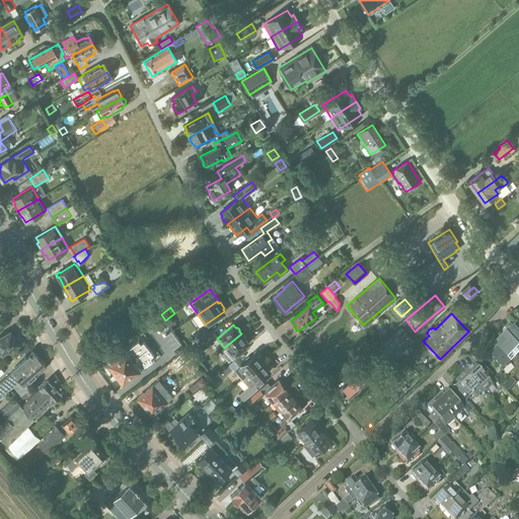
[(200,340),(211,331),(207,325),(196,335),(200,340)]
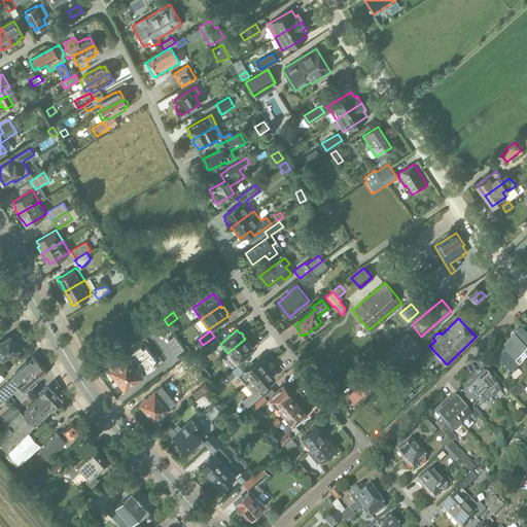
[(526,357),(526,341),(518,330),(514,335),(517,338),(512,342),(507,346),(508,346),(514,342),(526,355),(525,355),(526,357)]
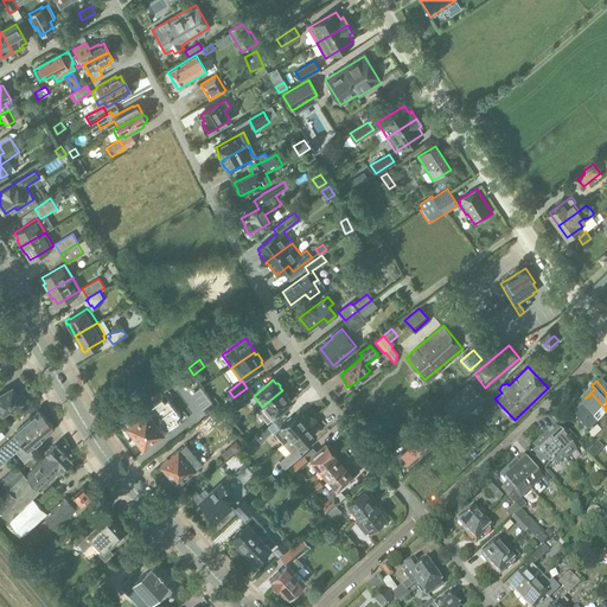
[(483,398),(468,382),(438,410),(452,427),(483,398)]
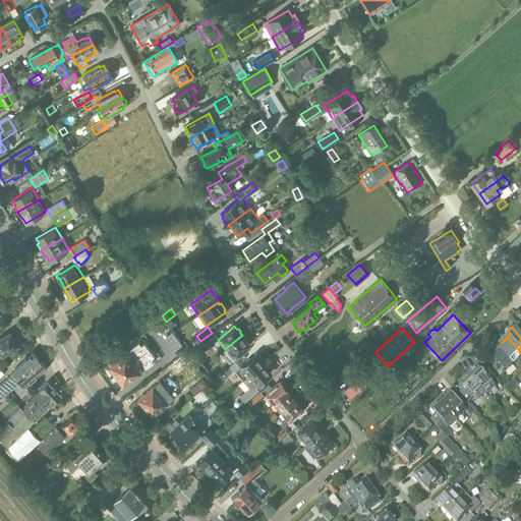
[(0,353),(18,343),(14,336),(13,336),(10,332),(0,337),(0,353)]
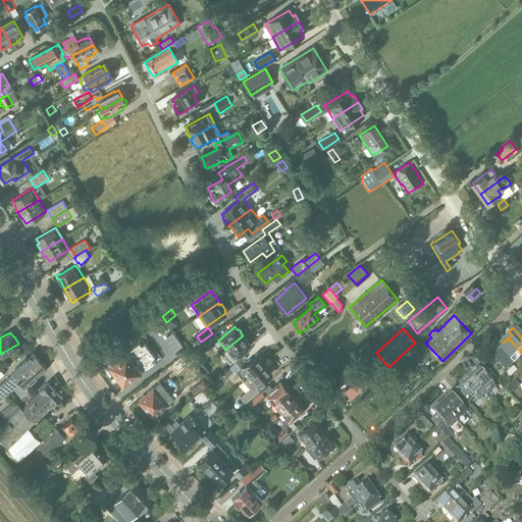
[(214,332),(204,341),(208,346),(218,337),(214,332)]
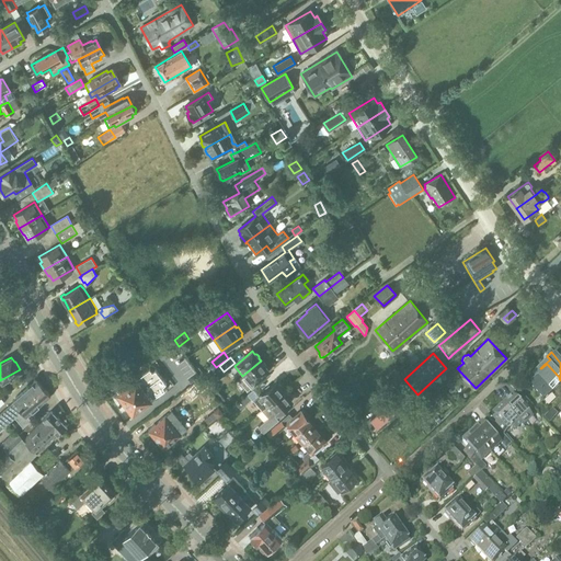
[(262,363),(261,361),(242,376),(250,385),(268,369),(265,367),(266,365),(264,363),(262,363)]
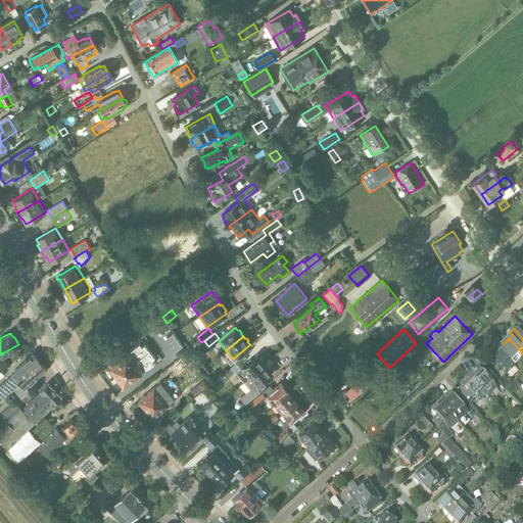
[(505,343),(498,348),(515,367),(520,362),(522,365),(522,354),(521,352),(522,352),(510,339),(505,343)]
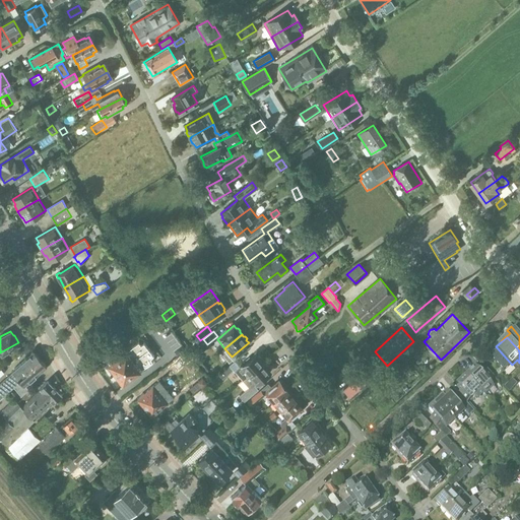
[(128,377),(131,381),(134,378),(135,377),(134,376),(133,374),(138,370),(137,368),(139,367),(141,370),(153,361),(151,358),(154,355),(143,341),(140,343),(138,340),(126,349),(128,352),(127,354),(126,352),(117,359),(116,356),(109,362),(110,364),(123,381),(128,377)]
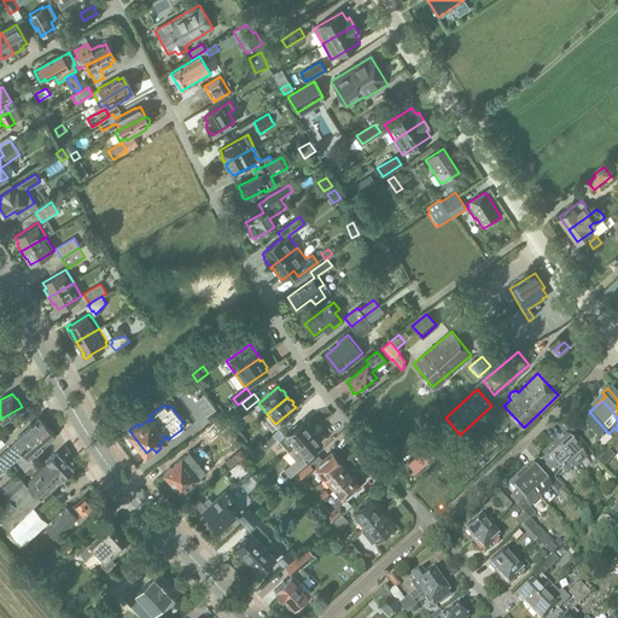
[(596,406),(595,406),(583,417),(588,420),(582,425),(598,442),(608,433),(589,412),(596,406)]
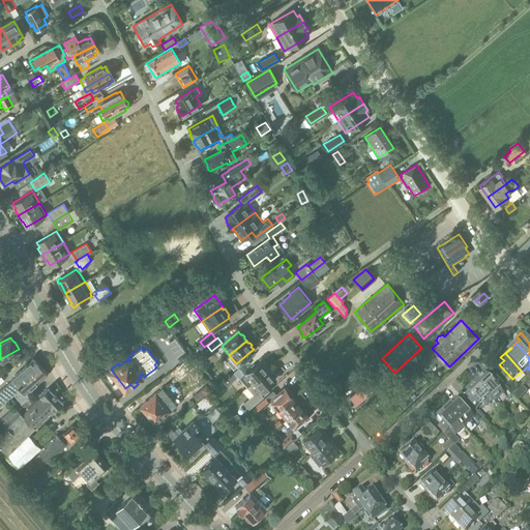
[(182,378),(197,365),(189,357),(175,370),(182,378)]
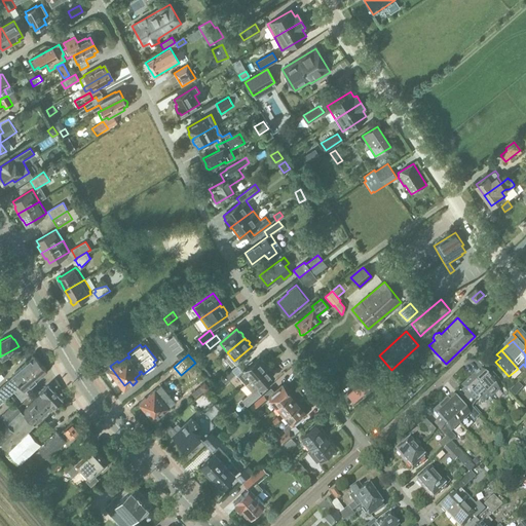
[(13,377),(4,385),(0,388),(0,404),(0,405),(13,392),(21,385),(20,384),(28,377),(26,375),(40,364),(34,355),(11,375),(13,377)]
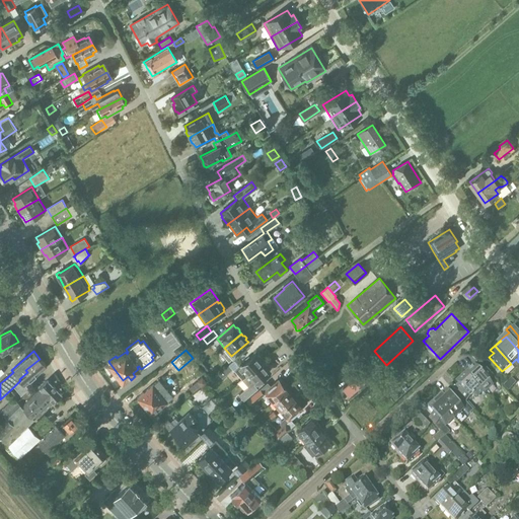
[(365,357),(372,364),(378,359),(371,351),(365,357)]
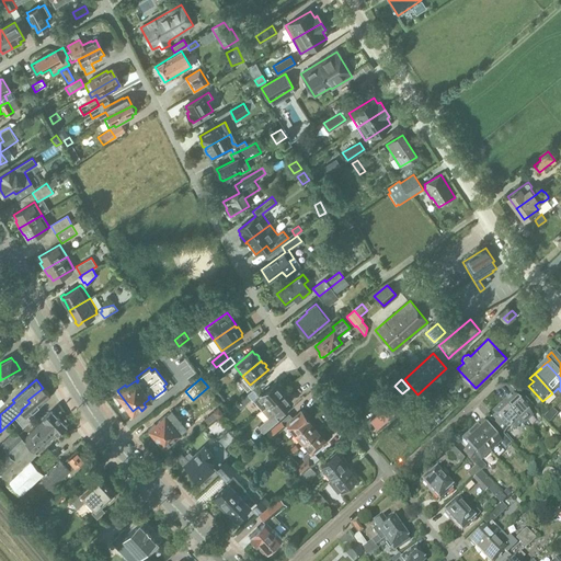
[(258,396),(259,397),(253,400),(262,410),(284,390),(275,380),(258,396)]
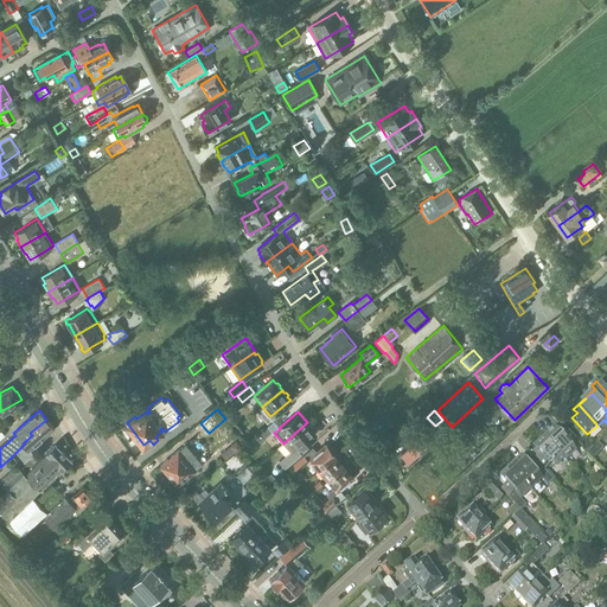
[(236,428),(243,423),(240,419),(232,425),(236,428)]
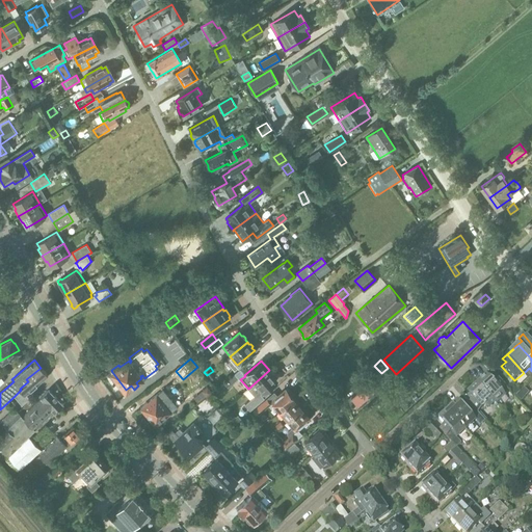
[(48,376),(41,368),(26,379),(28,381),(20,389),(21,390),(14,397),(22,406),(29,400),(25,395),(48,376)]
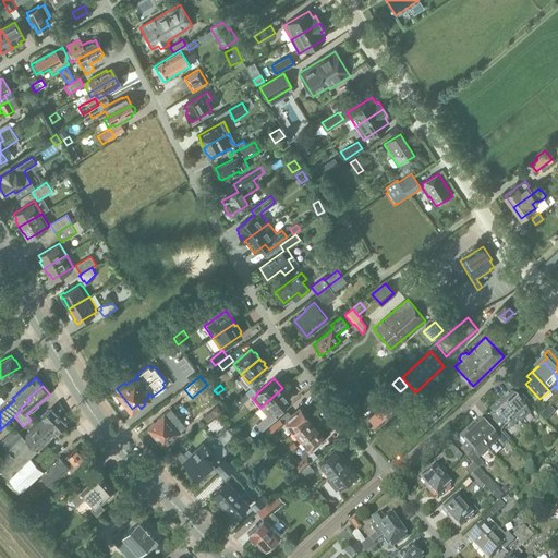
[(282,388),(261,408),(267,415),(256,424),(262,431),(264,429),(277,417),(274,413),(277,410),(276,409),(290,398),(282,388)]
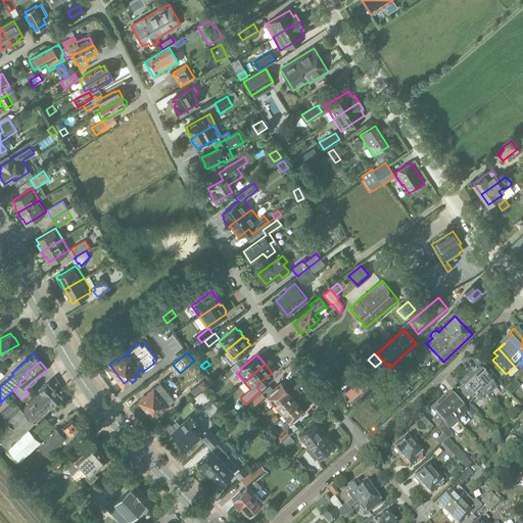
[(211,368),(209,365),(203,369),(206,373),(211,368)]
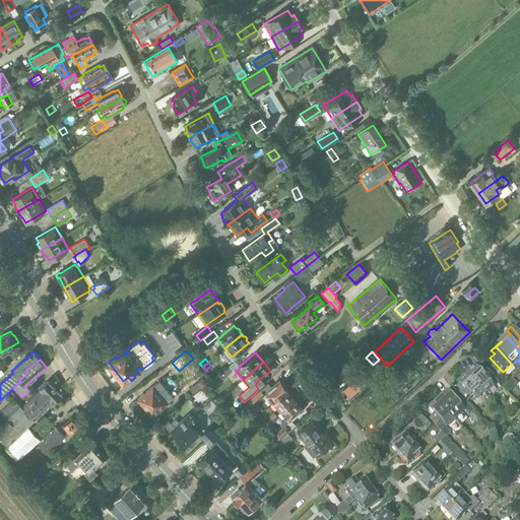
[(365,365),(349,378),(350,380),(343,387),(349,393),(352,396),(372,379),(366,372),(369,369),(365,365)]
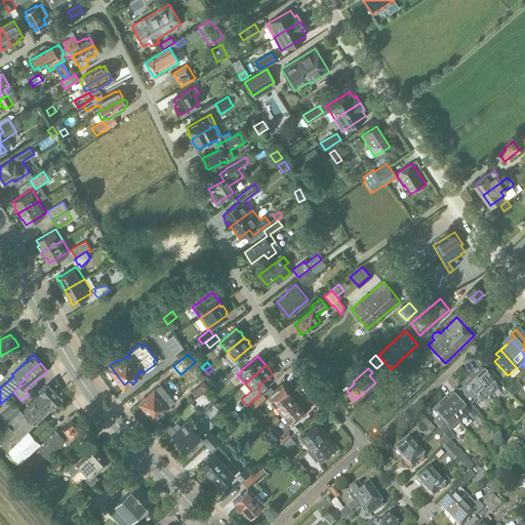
[(225,382),(235,373),(231,369),(220,377),(225,382)]
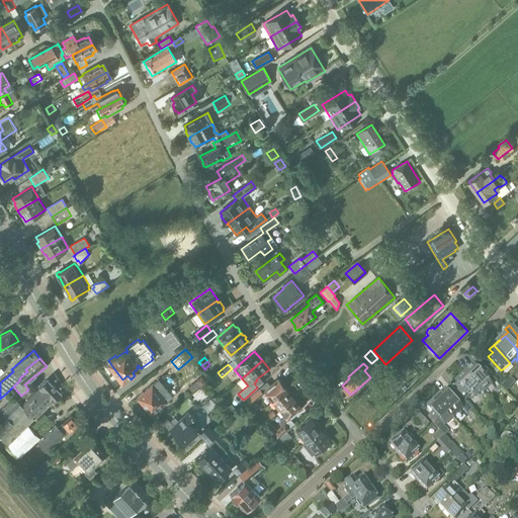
[(467,368),(463,372),(482,393),(486,389),(485,387),(490,382),(487,379),(492,375),(485,367),(479,372),(472,365),(468,368),(467,368)]
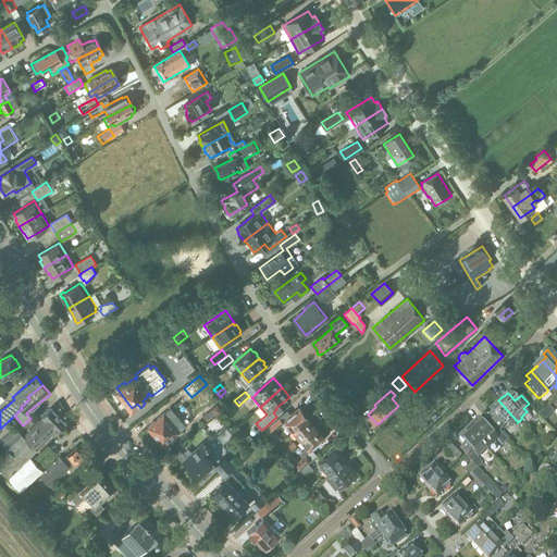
[(518,422),(498,400),(493,405),(494,406),(490,409),(496,417),(495,417),(496,419),(492,423),(499,432),(507,424),(508,425),(510,423),(511,425),(517,421),(518,422)]
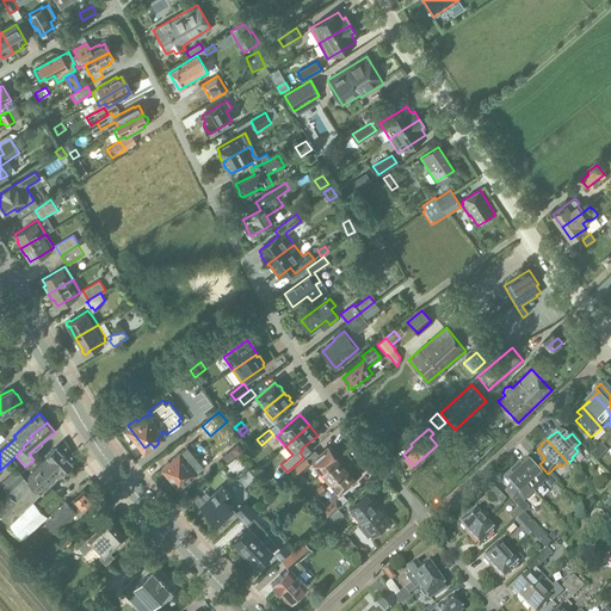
[(581,444),(591,454),(596,450),(586,440),(581,444)]
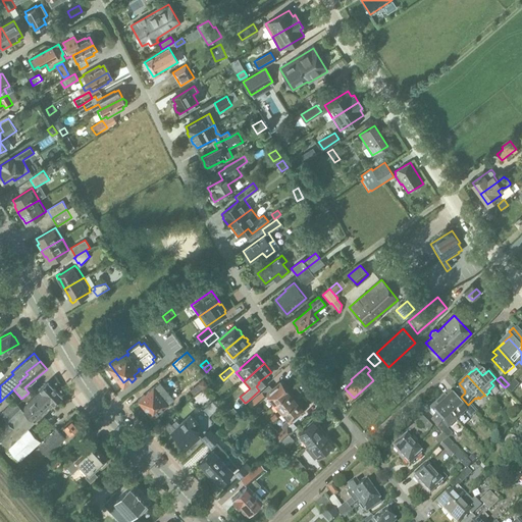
[(202,387),(195,377),(185,385),(193,395),(202,387)]
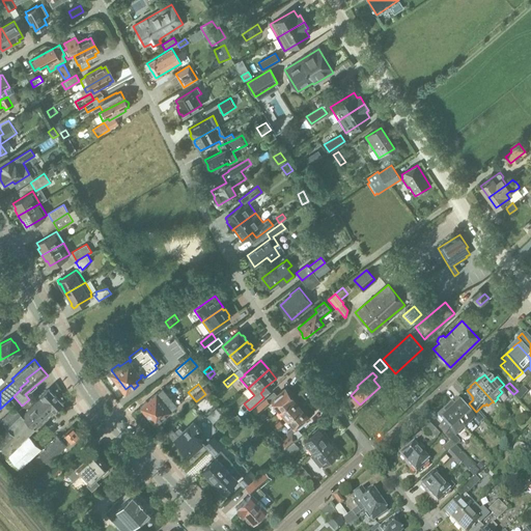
[(514,395),(520,400),(528,392),(523,387),(514,395)]
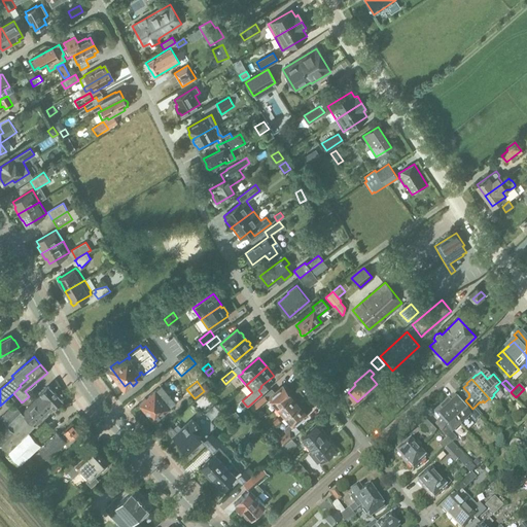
[(277,408),(291,396),(291,395),(283,385),(275,392),(274,391),(269,396),(277,408)]
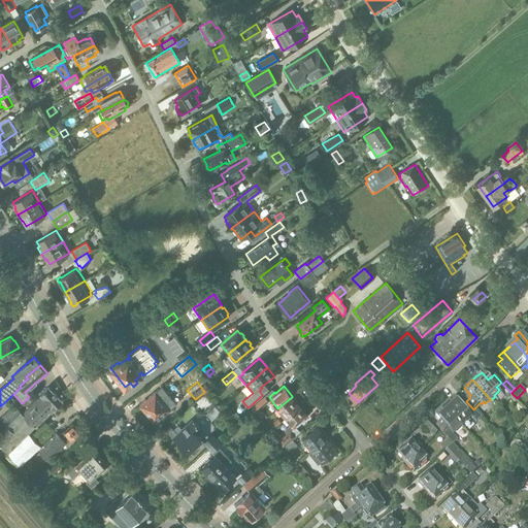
[(154,423),(160,418),(169,409),(176,403),(162,387),(156,393),(155,392),(139,405),(154,423)]
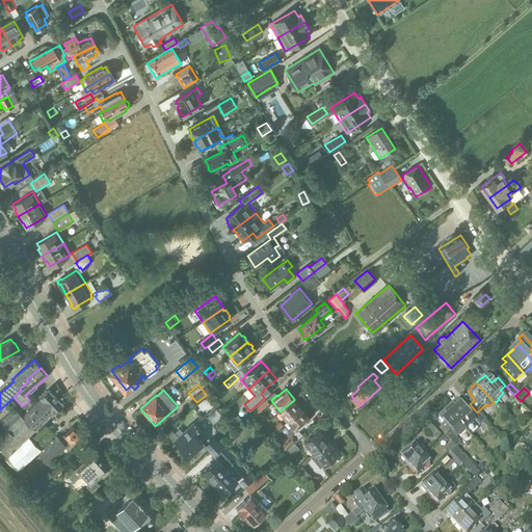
[(7,431),(0,437),(0,450),(0,451),(20,471),(36,453),(37,454),(40,456),(34,460),(43,468),(47,463),(48,464),(67,447),(78,436),(72,431),(65,436),(63,434),(58,440),(55,436),(42,451),(41,450),(28,436),(54,411),(62,404),(49,391),(41,398),(41,399),(22,418),(18,414),(19,413),(15,408),(7,415),(11,420),(4,426),(3,427),(7,431)]
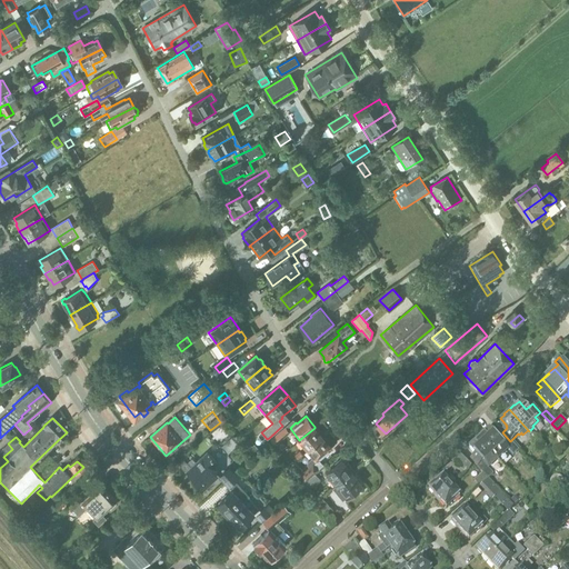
[(282,426),(269,438),(275,445),(290,431),(283,425),(282,426)]
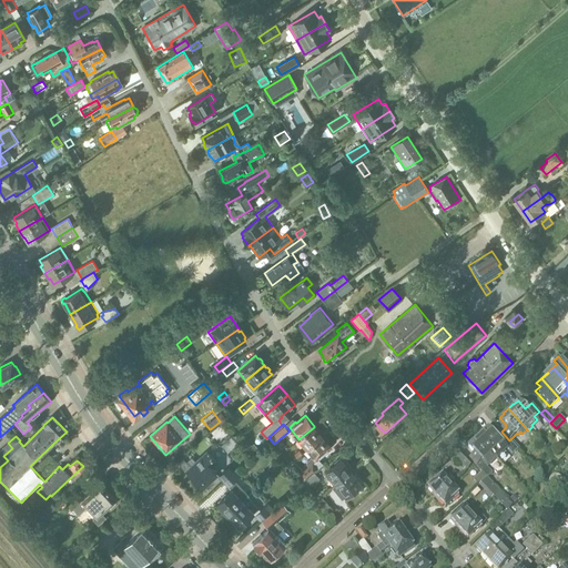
[(322,437),(314,427),(298,439),(307,449),(322,437)]
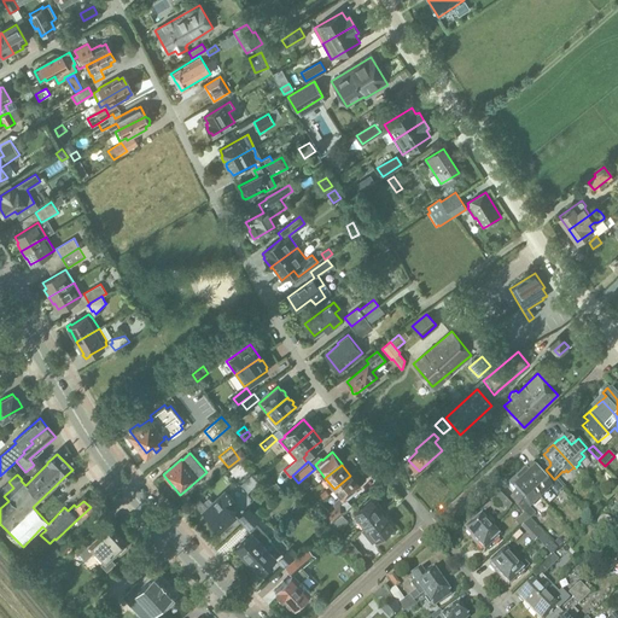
[(531,466),(520,477),(540,497),(548,490),(551,488),(558,495),(564,489),(554,479),(544,468),(538,473),(531,466)]
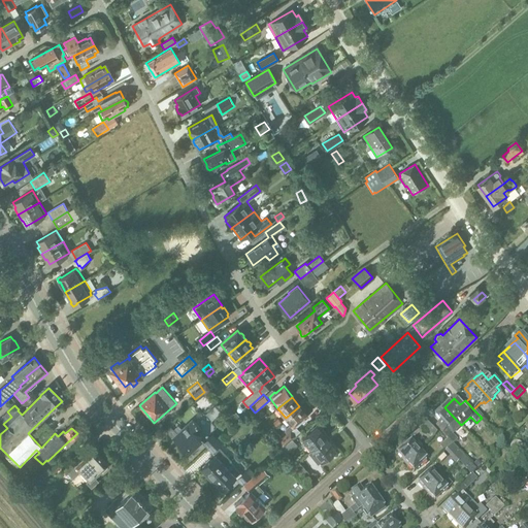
[(286,418),(292,424),(286,429),(286,432),(287,434),(278,441),(282,447),(292,438),(295,435),(291,430),(300,423),(299,422),(307,416),(299,406),(286,418)]
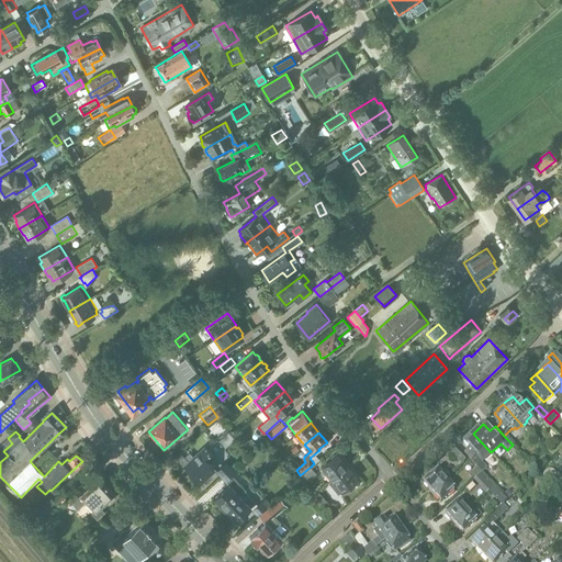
[(491,452),(473,434),(463,442),(470,449),(464,453),(482,473),(486,469),(480,462),(483,459),(491,452)]
